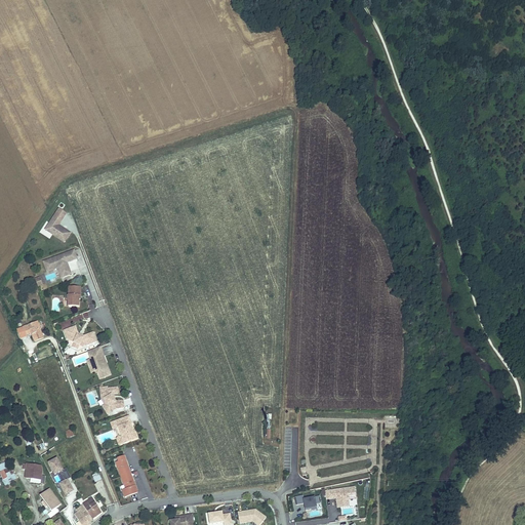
[(67,213),(59,208),(47,228),(48,232),(65,242),(70,233),(62,228),(61,229),(59,229),(58,226),(67,213)]
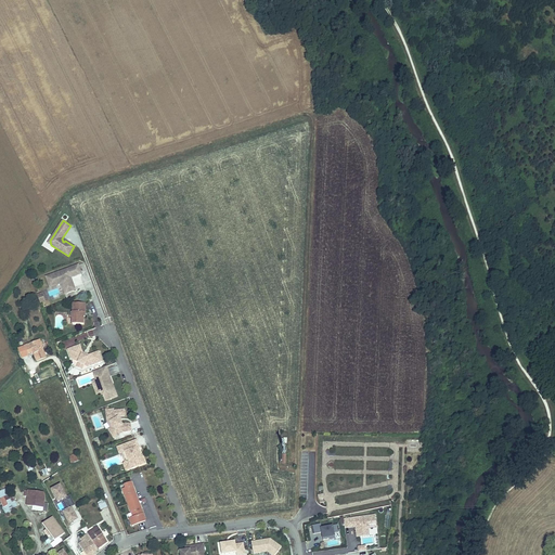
[(74,278),(81,274),(79,266),(47,278),(51,288),(62,284),(63,283),(65,284),(68,293),(76,291),(72,280),(69,279),(69,276),(71,276),(72,276),(74,278)]
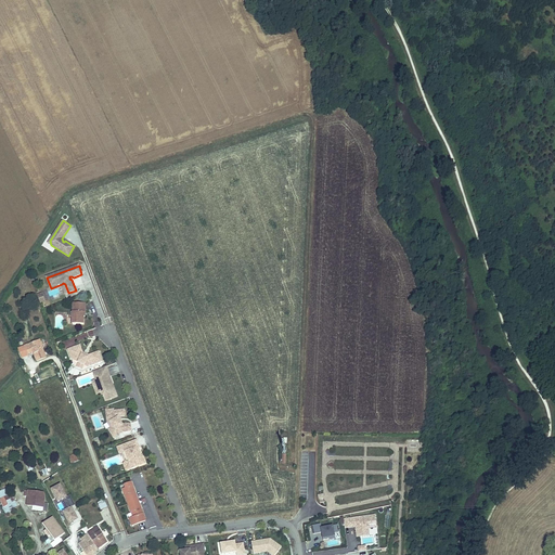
[(86,313),(87,304),(74,304),(74,324),(85,325),(85,313),(86,313)]
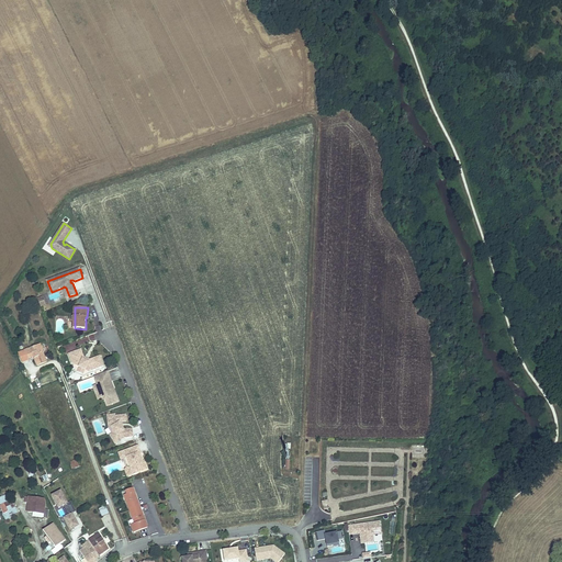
[(44,351),(42,344),(19,352),(22,362),(34,356),(37,366),(47,361),(43,351),(44,351)]
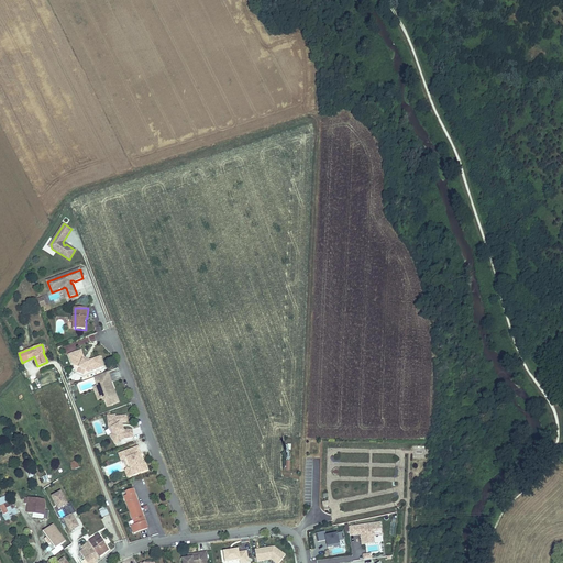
[(106,367),(102,359),(90,363),(84,360),(80,351),(69,355),(74,366),(90,373),(106,367)]
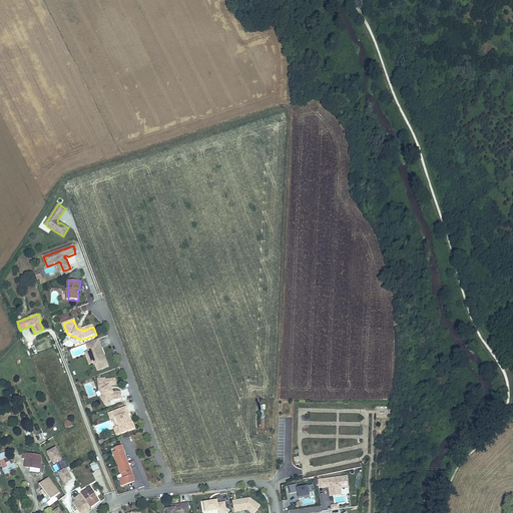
[(95,364),(98,371),(110,367),(105,355),(104,356),(101,350),(103,349),(99,340),(92,343),(87,345),(90,352),(94,364),(95,364)]
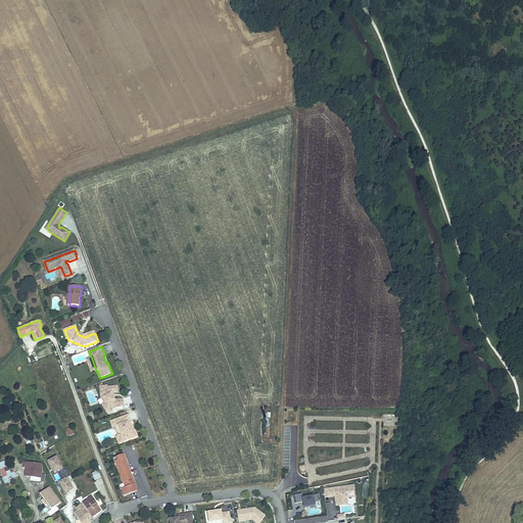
[(92,359),(88,360),(93,372),(96,371),(92,359)]
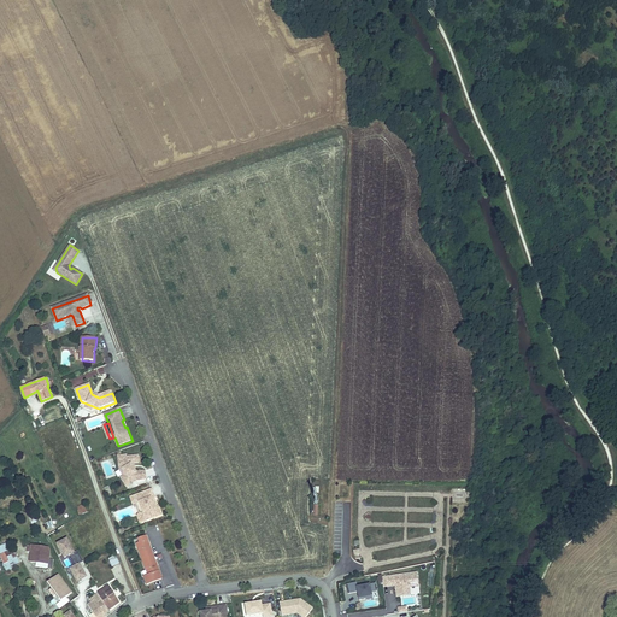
[(130,462),(137,460),(136,453),(124,454),(119,456),(121,466),(123,471),(119,474),(118,475),(124,485),(135,479),(144,477),(142,469),(134,470),(131,468),(129,462),(130,462)]
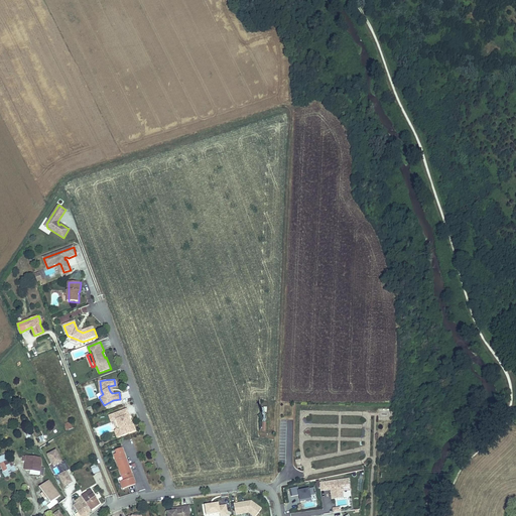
[(125,408),(109,414),(112,420),(115,420),(118,428),(115,430),(118,436),(133,430),(130,422),(127,423),(125,417),(128,416),(125,408)]
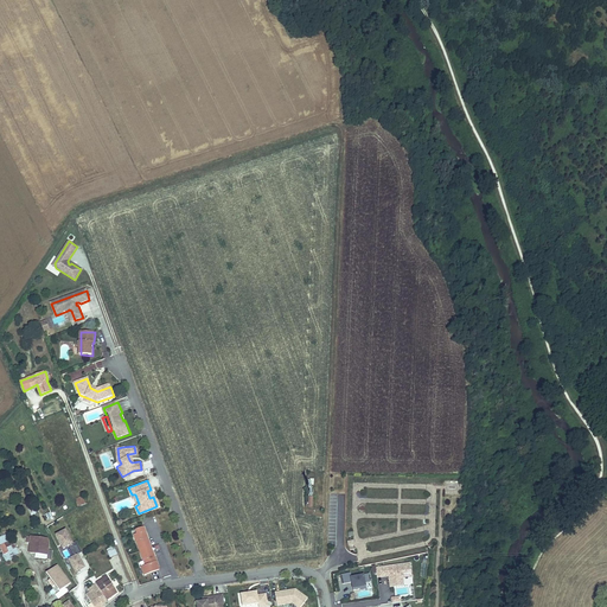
[(132,494),(128,487),(127,489),(129,496),(133,496),(136,504),(133,506),(136,513),(139,513),(135,506),(139,504),(135,494),(132,494)]
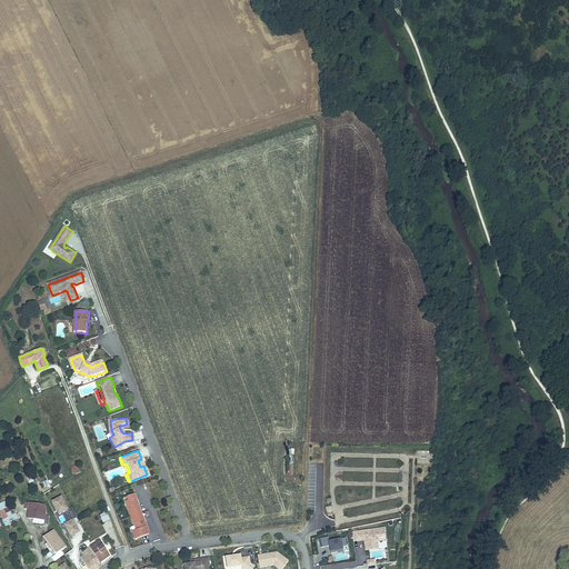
[(72,475),(81,472),(78,465),(70,468),(72,475)]
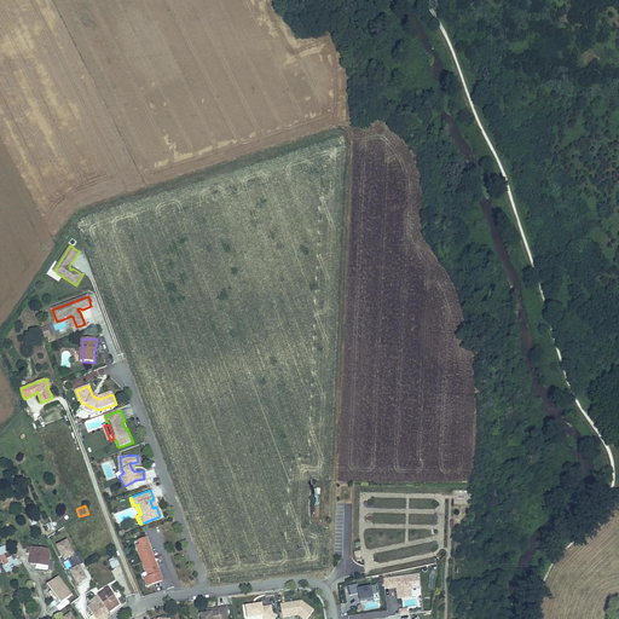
[(137,545),(149,577),(144,579),(148,586),(163,580),(146,537),(139,541),(140,544),(137,545)]
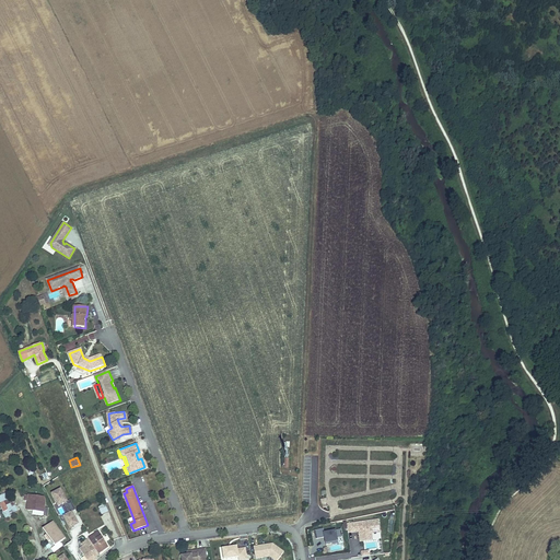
[(68,501),(61,489),(54,493),(59,505),(68,501)]
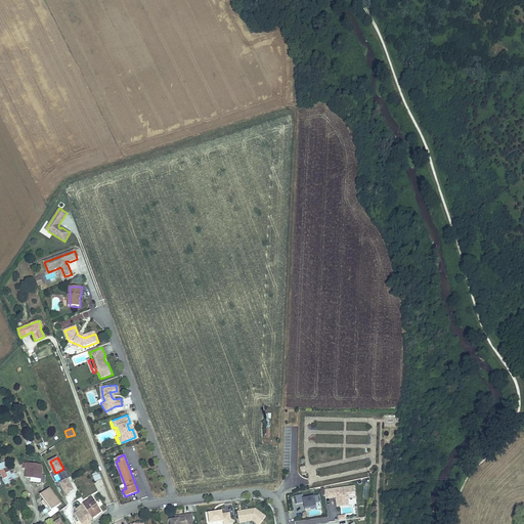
[(0,474),(4,484),(16,480),(8,460),(0,463),(0,474)]
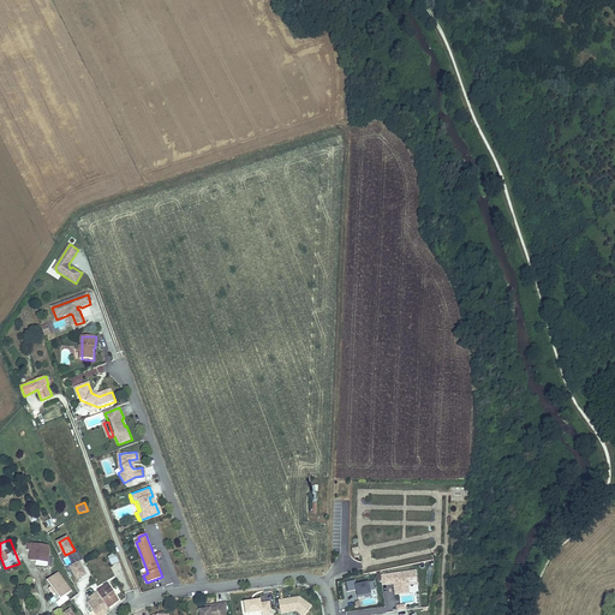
[(33,544),(30,560),(48,561),(49,551),(47,545),(33,544)]
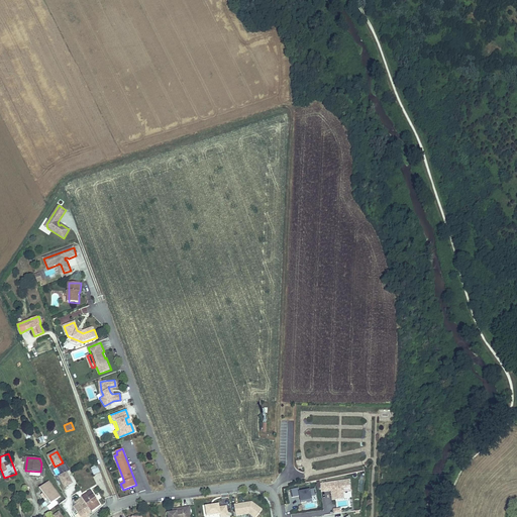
[(57,476),(58,476),(64,489),(76,484),(67,463),(54,470),(57,476)]
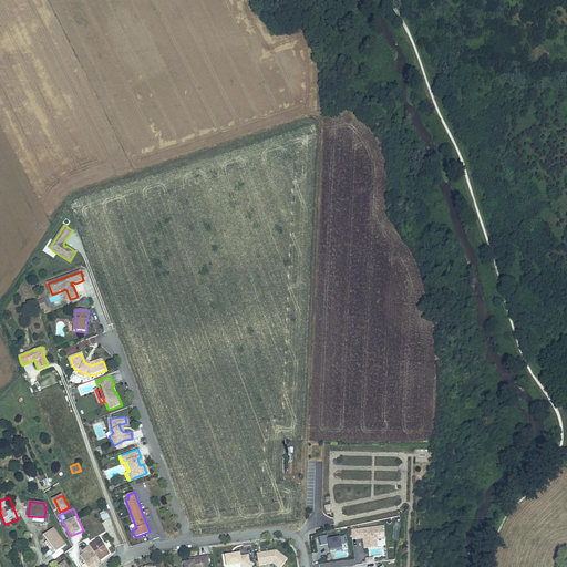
[(99,514),(102,522),(110,518),(106,511),(99,514)]
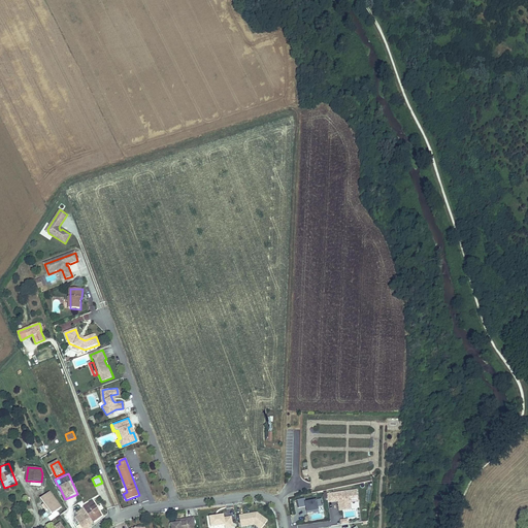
[(357,490),(327,494),(328,503),(338,502),(339,510),(352,509),(351,503),(359,502),(358,499),(357,490)]
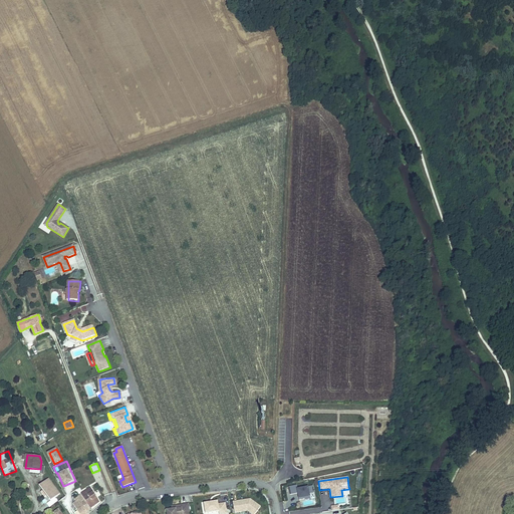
[(49,479),(40,485),(44,491),(42,492),(45,497),(47,496),(50,500),(60,494),(49,479)]
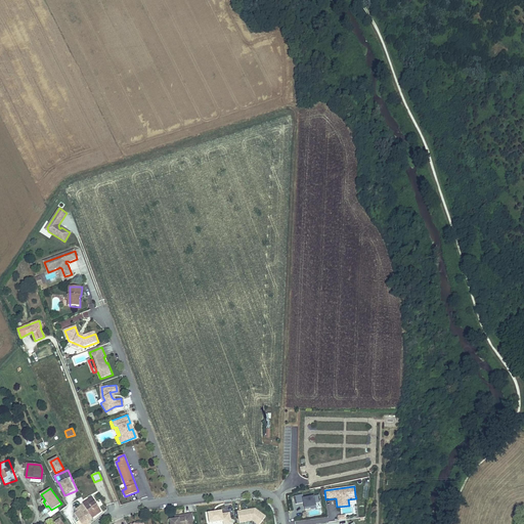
[(316,508),(315,504),(320,503),(319,496),(314,496),(302,499),(304,510),(310,509),(311,510),(316,509),(316,508)]
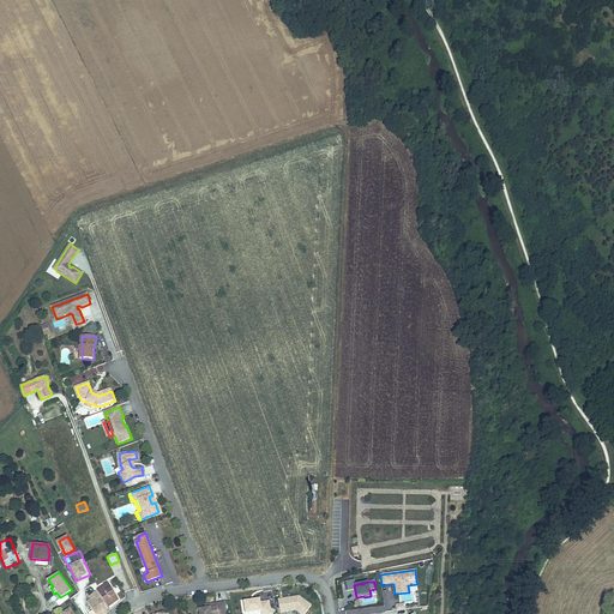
[(97,590),(97,591),(108,607),(119,600),(108,583),(97,590)]
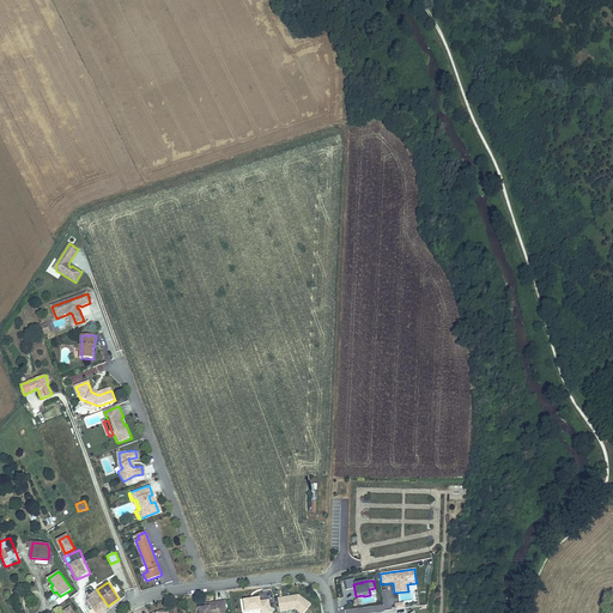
[(87,600),(95,612),(105,612),(107,612),(104,610),(107,608),(109,607),(108,606),(97,590),(97,589),(89,594),(91,598),(87,600)]
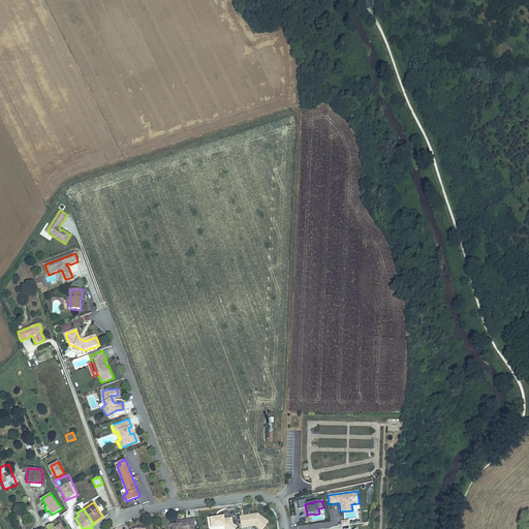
[(255,516),(255,515),(241,517),(243,528),(255,526),(259,528),(263,528),(270,522),(258,514),(257,516),(255,516)]
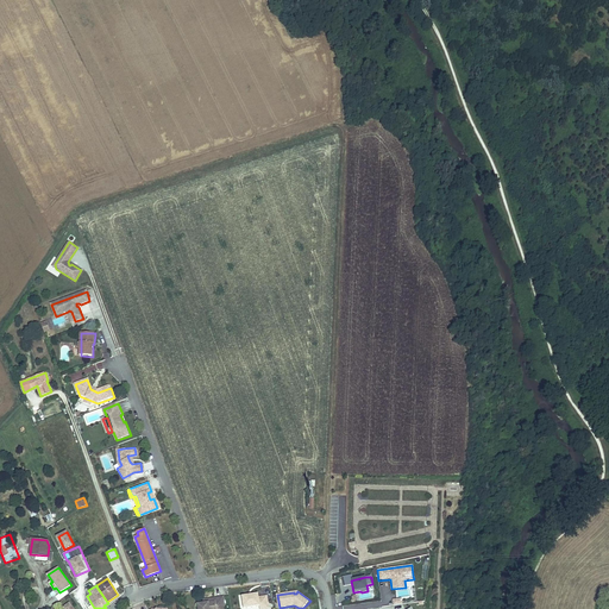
[(258,594),(243,596),(244,608),(259,606),(269,604),(268,596),(259,597),(258,594)]
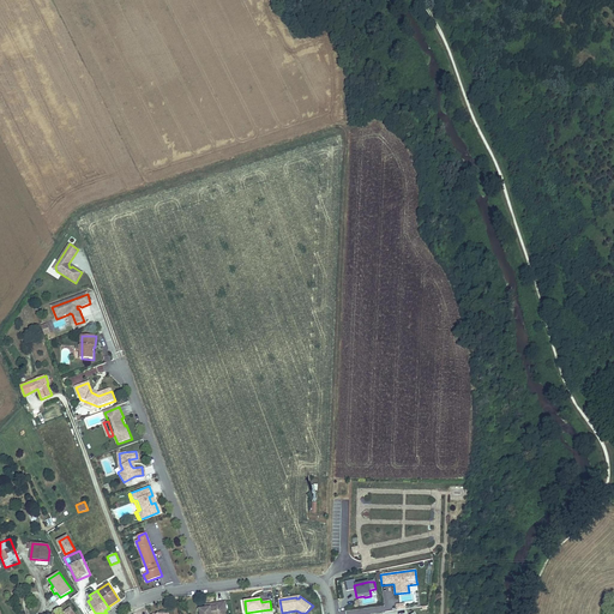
[(227,613),(226,602),(210,605),(210,608),(206,608),(200,609),(200,613),(227,613)]
